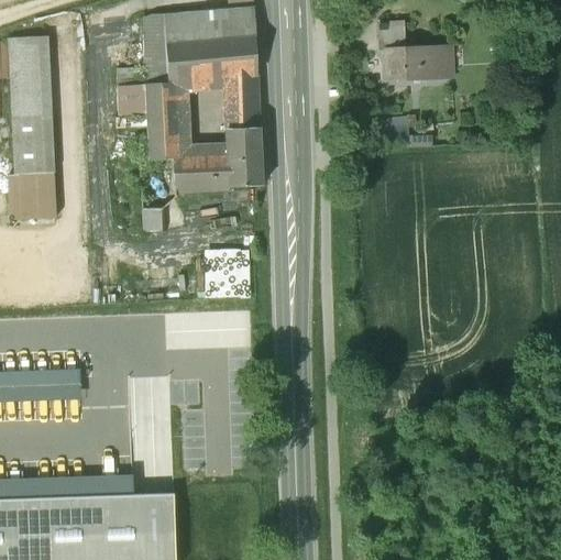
[(255,6),(144,10),(147,83),(171,80),(168,41),(256,33),(255,6)]
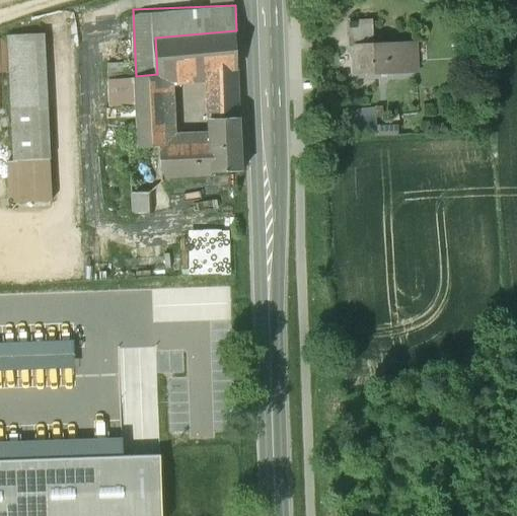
[(348,45),(357,44),(373,44),(373,18),(347,19),(348,45)]
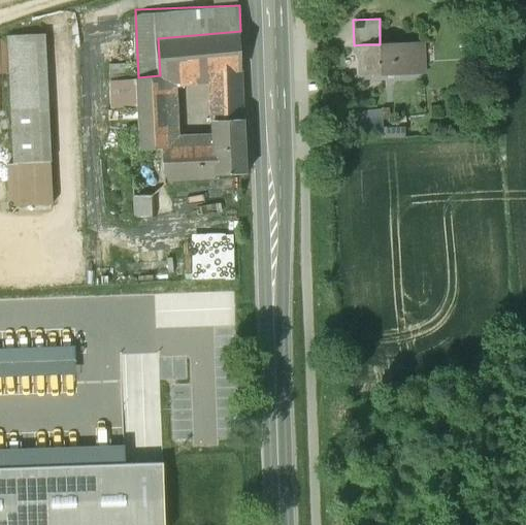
[(158,38),(160,75),(167,75),(209,71),(242,68),(240,31),(158,38)]
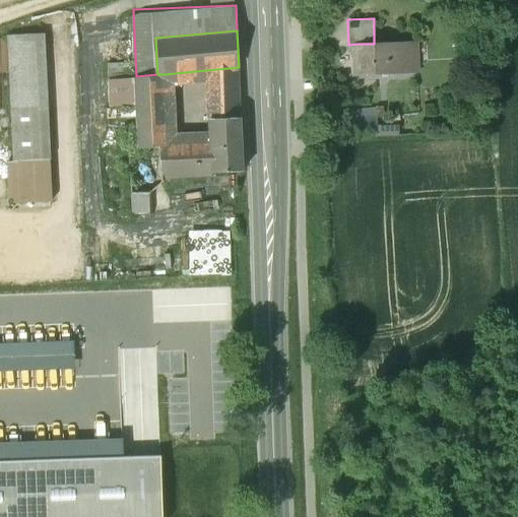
[(44,35),(8,36),(13,158),(7,157),(8,200),(49,199),(44,35)]
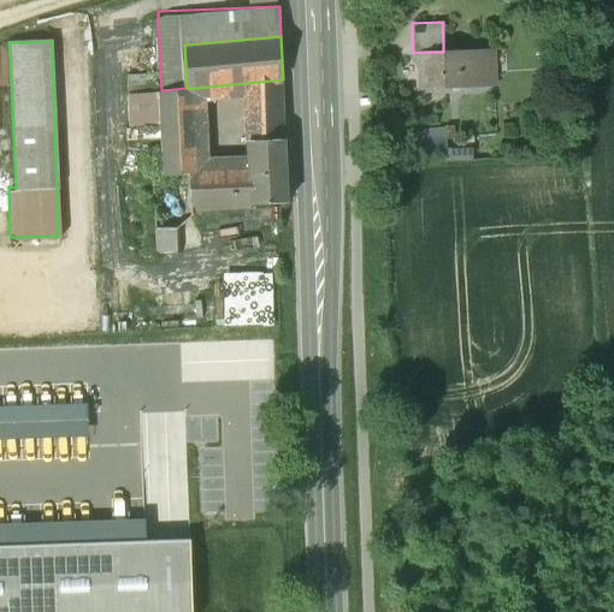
[(443,52),(424,52),(425,87),(468,84),(468,76),(468,71),(473,71),(494,69),(493,52),(444,57),(443,52)]
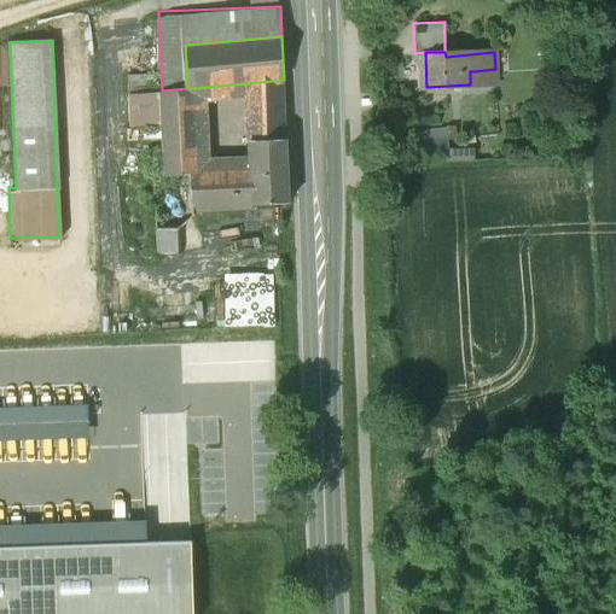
[(284,80),(245,83),(247,118),(250,118),(285,117),(284,80)]
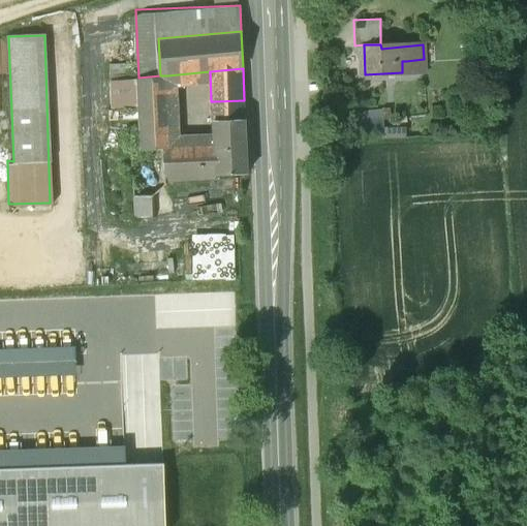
[(160,75),(138,78),(140,109),(142,146),(171,145),(167,75),(160,75)]
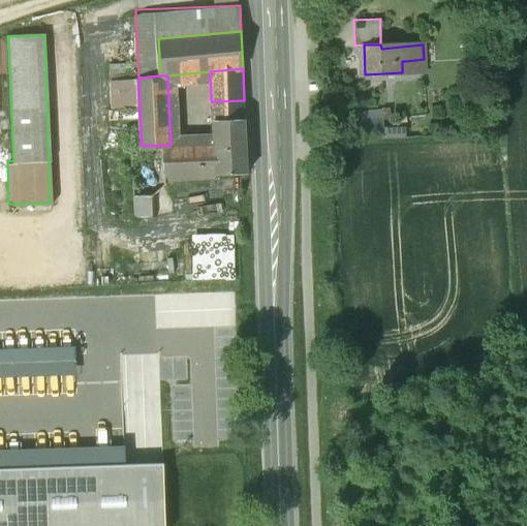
[(140,109),(138,78),(111,79),(112,109),(140,109)]
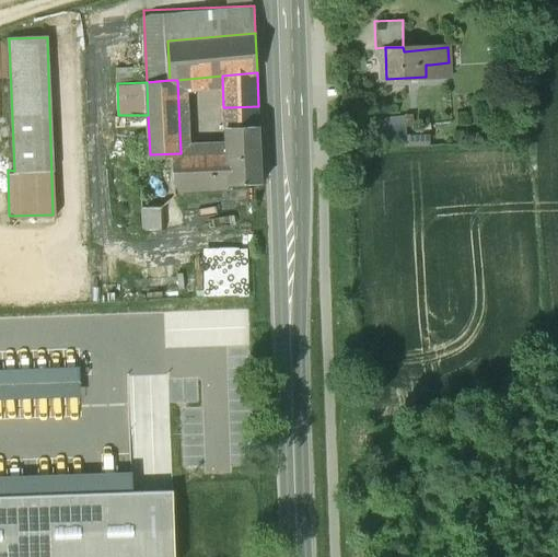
[(258,106),(227,107),(227,126),(259,125),(258,106)]
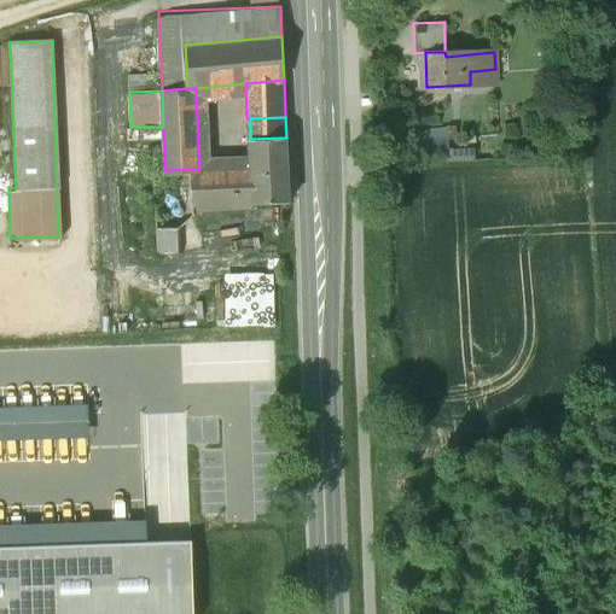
[(449,128),(405,132),(406,156),(449,152),(449,128)]
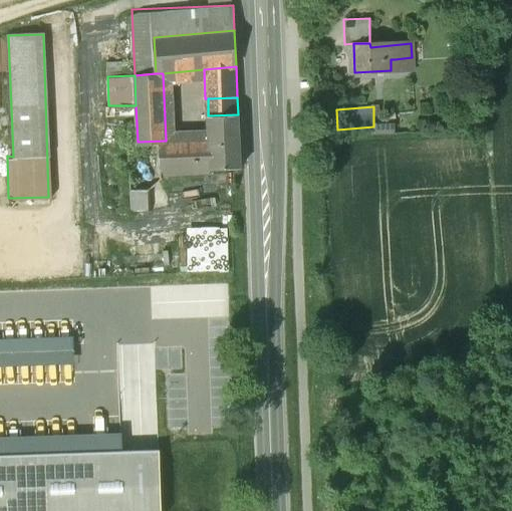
[(238,114),(208,115),(209,140),(211,170),(240,169),(238,114)]
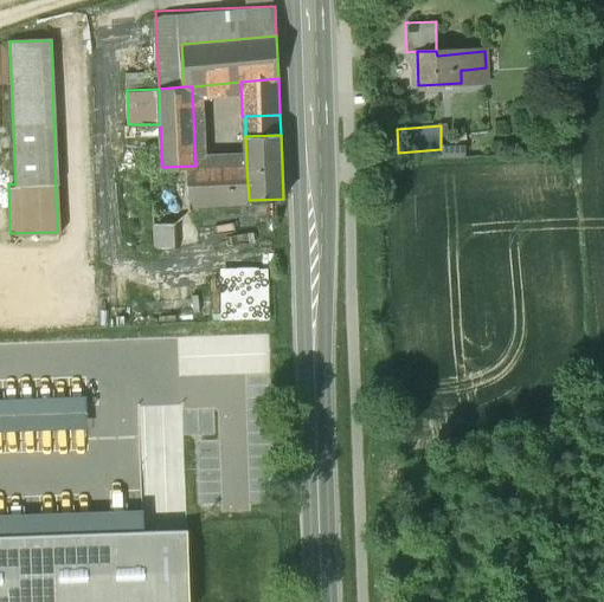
[(246,164),(196,166),(162,167),(162,170),(186,170),(190,202),(194,201),(194,205),(198,205),(199,201),(231,200),(231,204),(239,204),(239,200),(249,200),(246,164)]
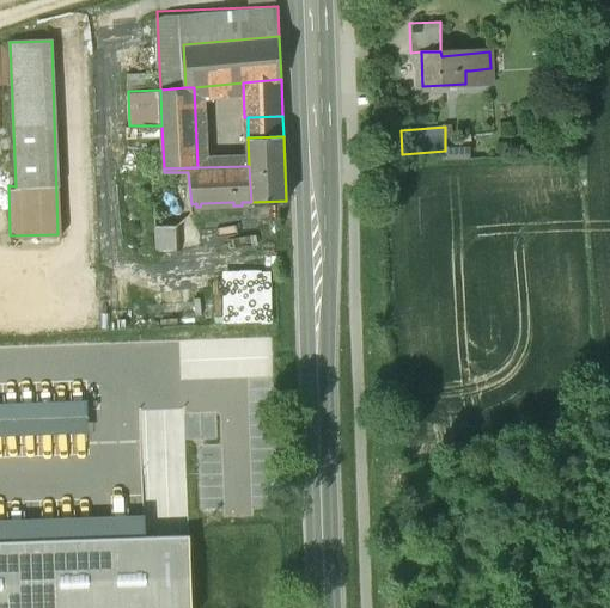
[(151,173),(157,251),(177,250),(176,227),(191,215),(191,204),(188,172),(164,172),(151,173)]
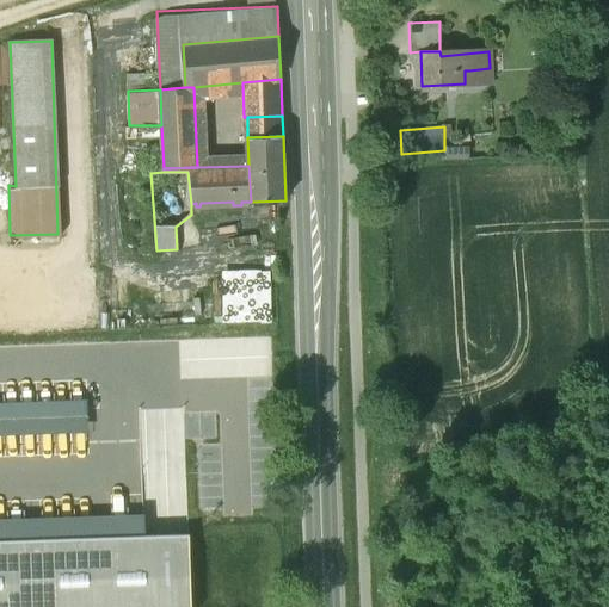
[(0,540),(146,537),(146,514),(0,518),(0,540)]
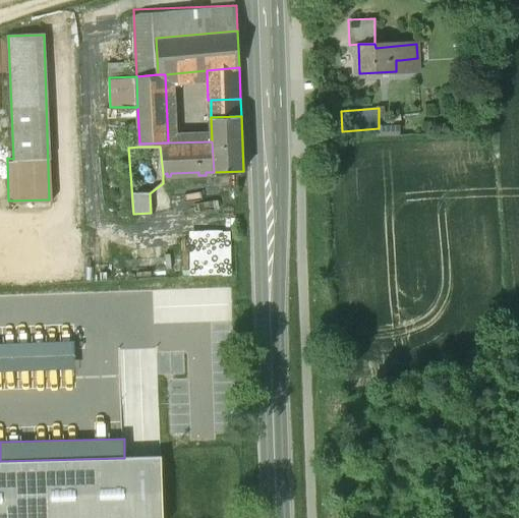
[(0,517),(164,517),(162,456),(124,458),(0,461),(0,517)]
